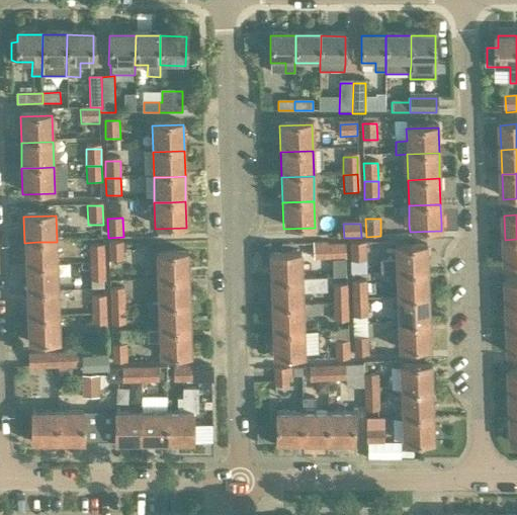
[(516,239),(505,240),(506,265),(516,264),(516,239)]
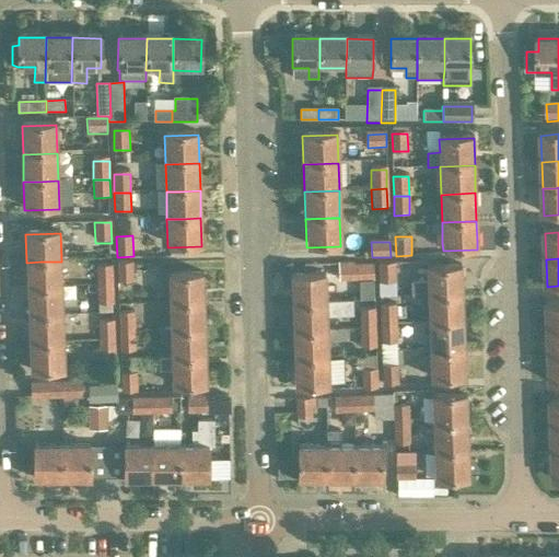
[(41,262),(26,263),(27,290),(62,289),(61,262),(41,262)]
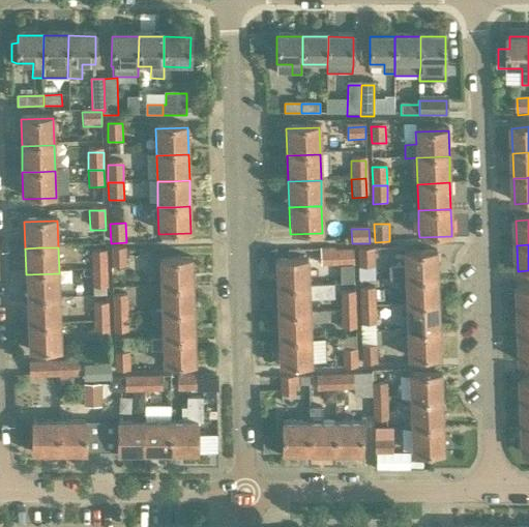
[(126,249),(111,250),(112,267),(127,266),(126,249)]
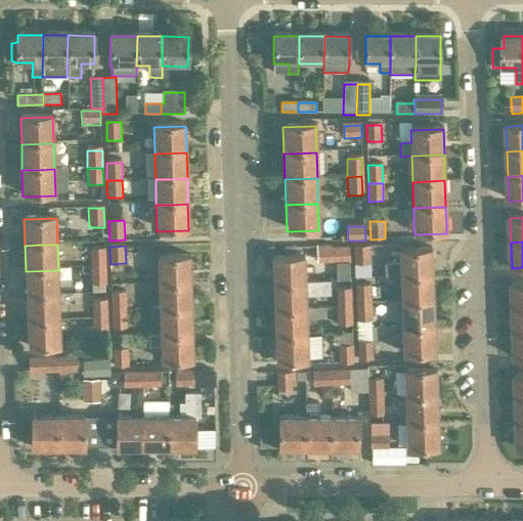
[(332,246),(317,246),(318,263),(350,262),(350,247),(332,248),(332,246)]
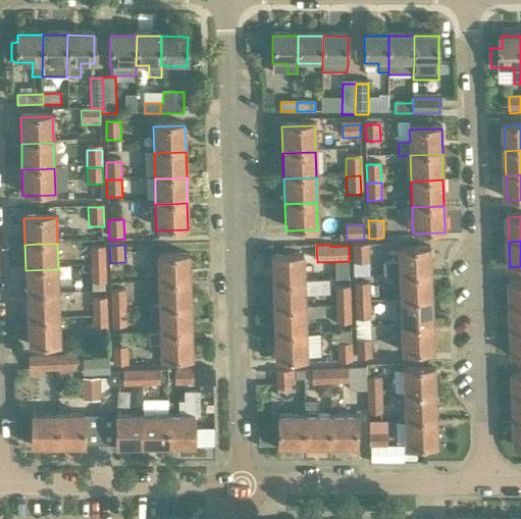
[(368,247),(353,247),(354,276),(368,275),(368,247)]
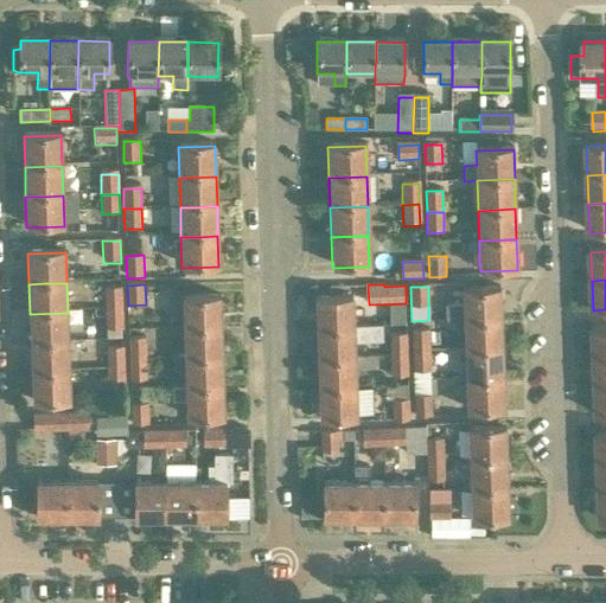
[(122,288),(106,288),(107,309),(123,309),(122,288)]
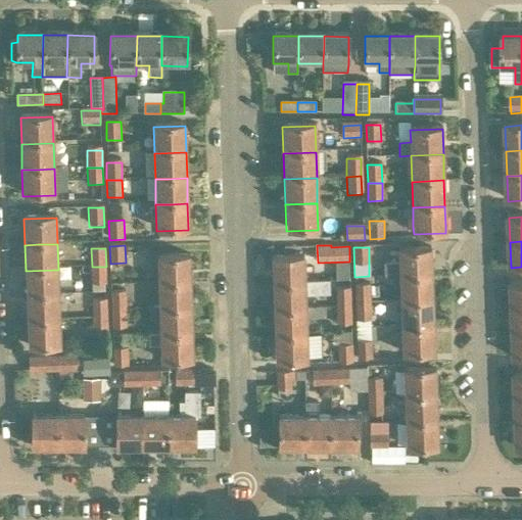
[(399,264),(385,264),(385,278),(399,278),(431,276),(430,250),(398,251),(399,264)]
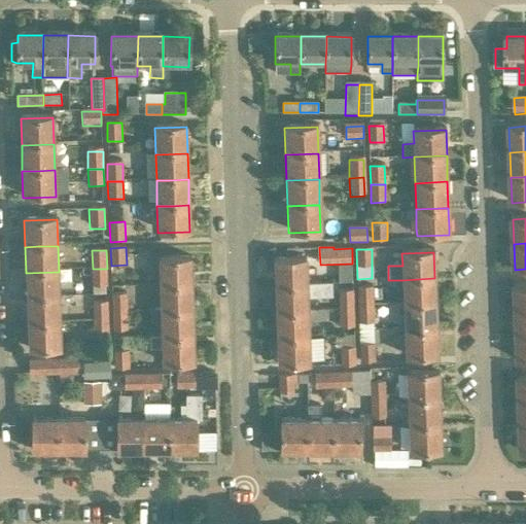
[(191,259),(159,260),(160,286),(191,286),(191,259)]
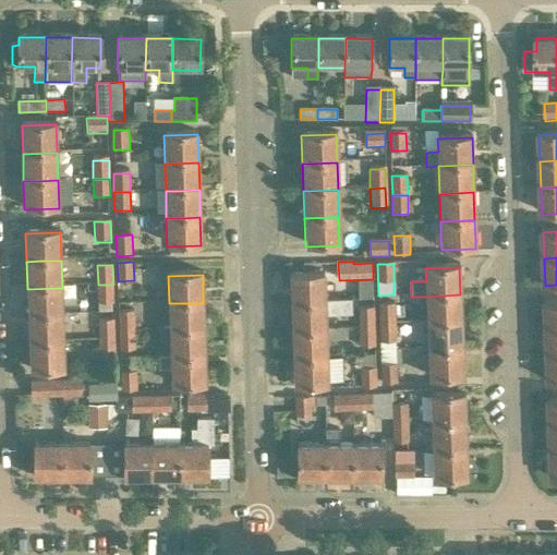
[(323,276),(289,277),(290,304),(324,303),(323,276)]
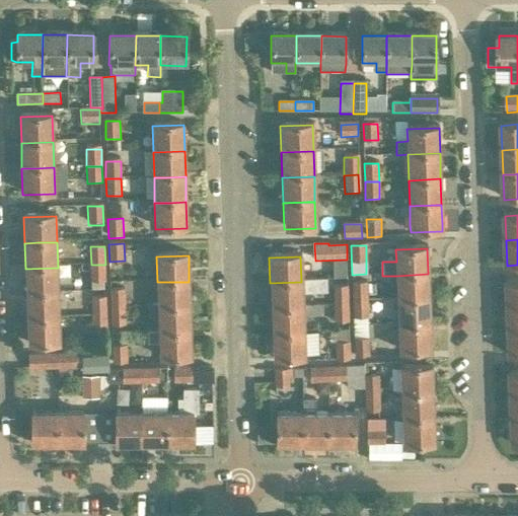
[(105,265),(91,265),(91,283),(106,283),(105,265)]
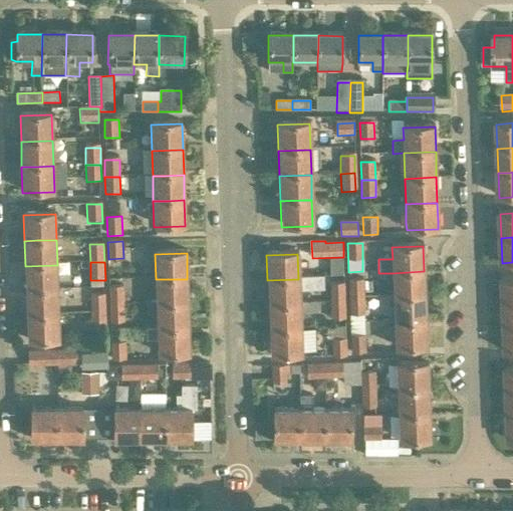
[(57,265),(25,266),(26,291),(45,290),(55,290),(57,290),(57,265)]
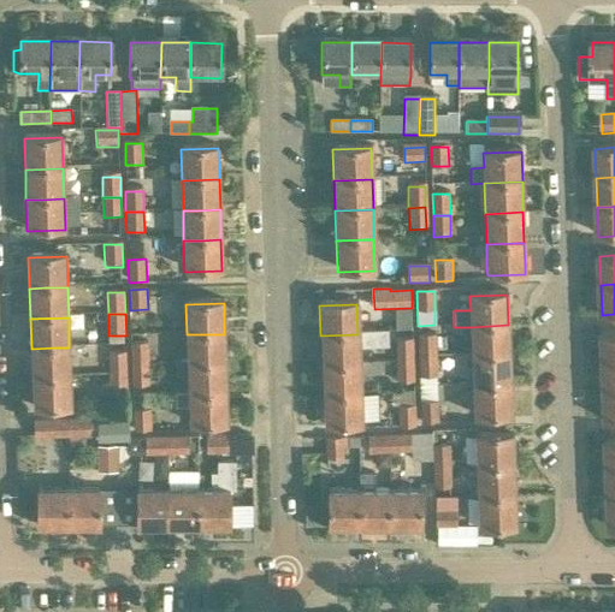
[(471,327),(472,356),(509,355),(508,325),(471,327)]
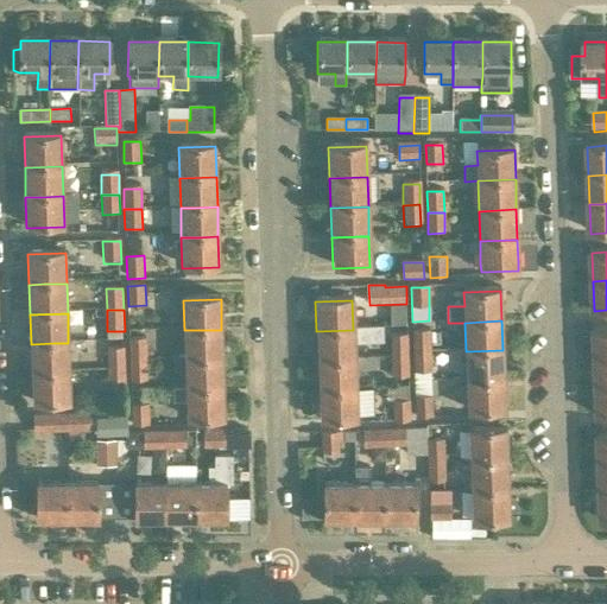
[(353,330),(316,331),(317,362),(348,360),(354,360),(354,345),(384,344),(384,329),(353,330)]
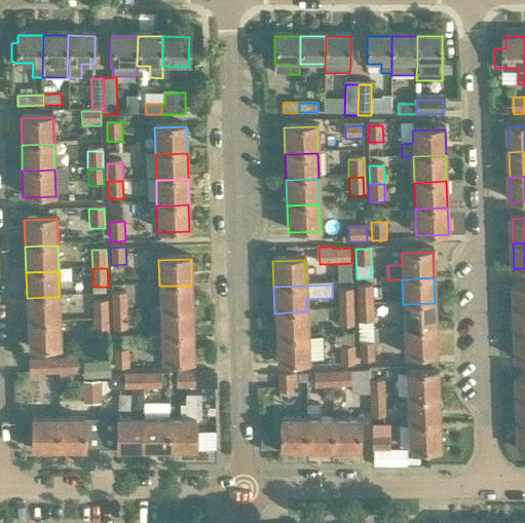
[(524,285),(514,286),(515,310),(524,309),(524,285)]
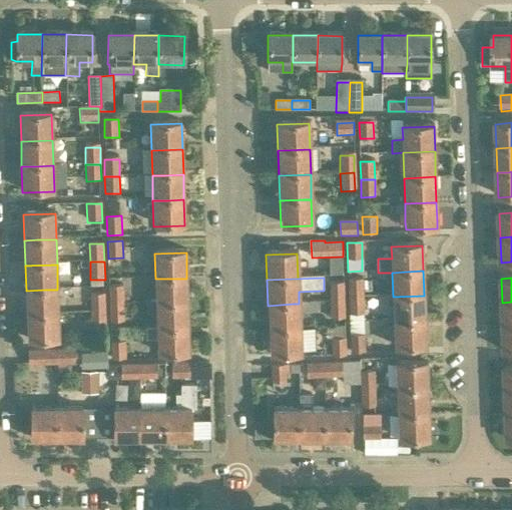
[(186,279),(155,279),(156,304),(162,304),(187,304),(186,279)]
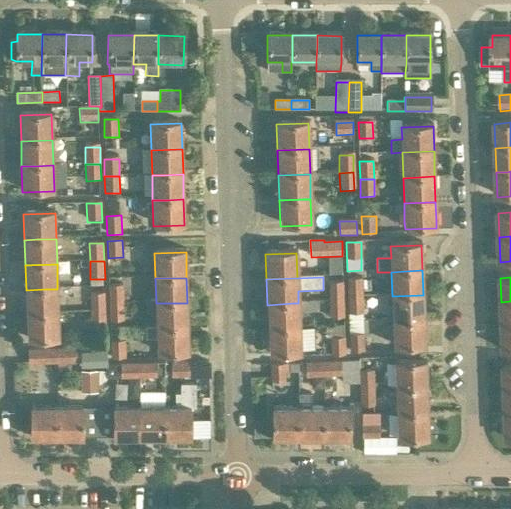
[(361,281),(347,281),(348,298),(362,298),(361,281)]
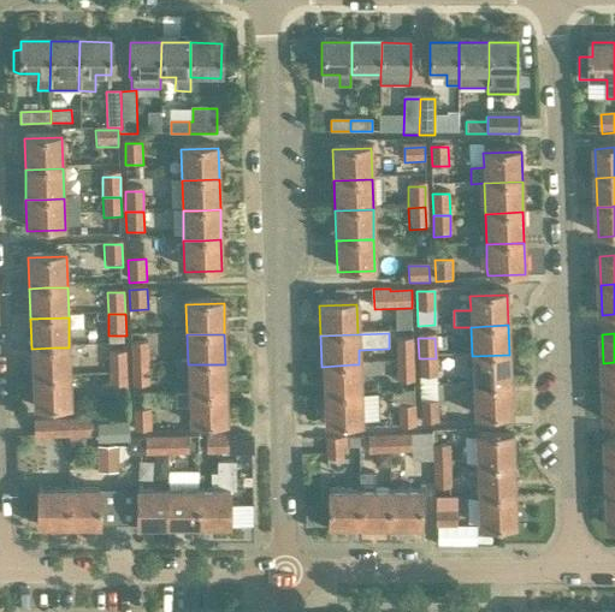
[(414,342),(397,343),(397,363),(414,362),(414,342)]
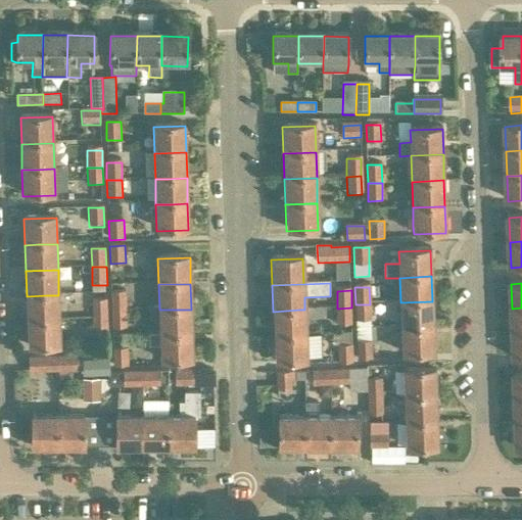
[(127,293),(111,294),(111,312),(127,311),(127,293)]
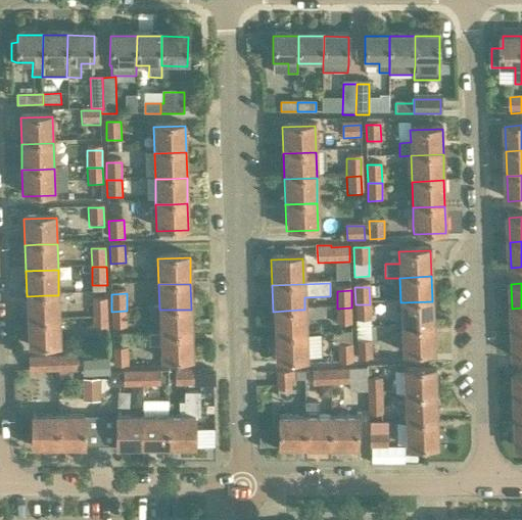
[(46,295),(27,296),(28,322),(59,321),(58,295),(56,295),(46,295)]
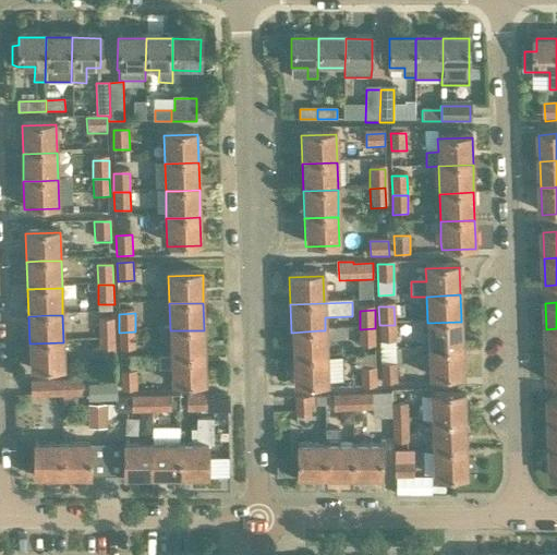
[(114,320),(99,320),(99,340),(116,339),(114,320)]
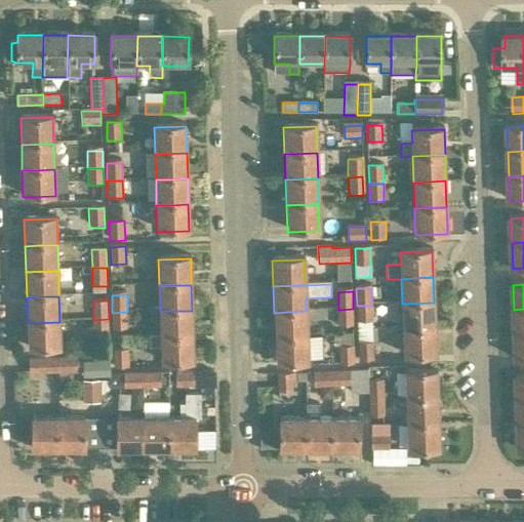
[(434,303),(402,304),(403,330),(435,328),(434,303)]
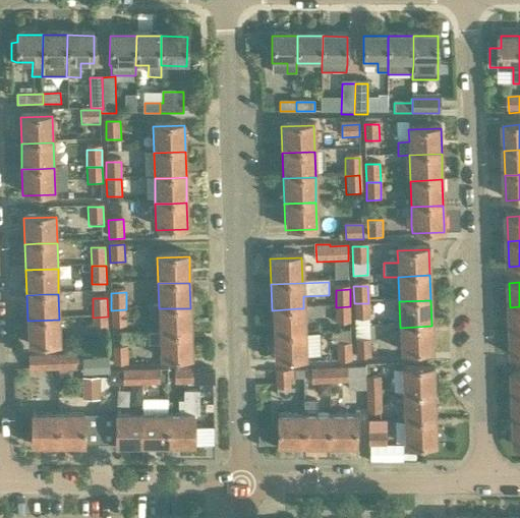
[(368,303),(354,303),(354,306),(355,321),(369,321),(368,303)]
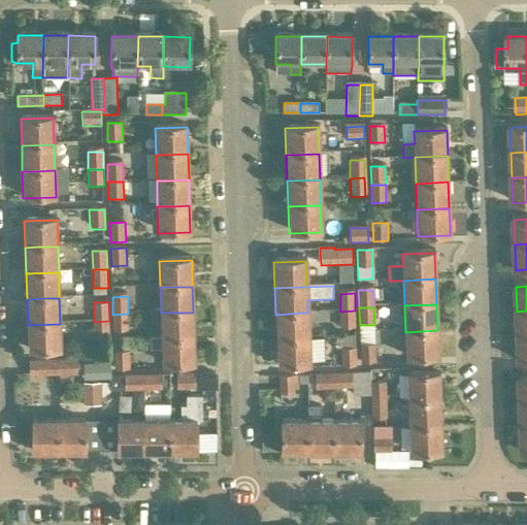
[(355,310),(340,312),(341,329),(356,328),(355,310)]
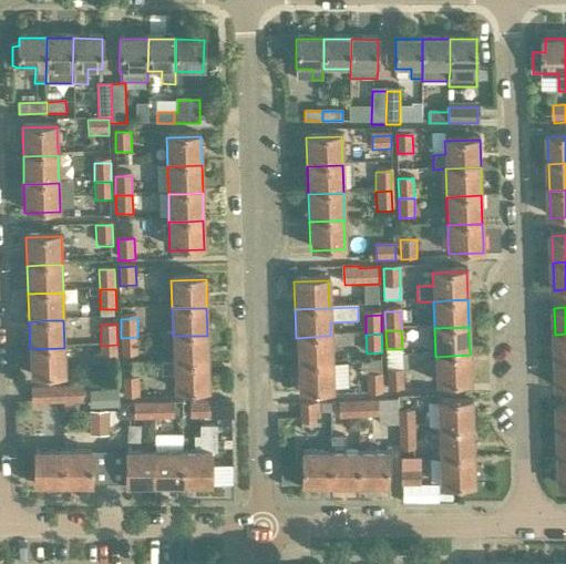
[(565,334),(555,335),(556,361),(565,360),(565,334)]
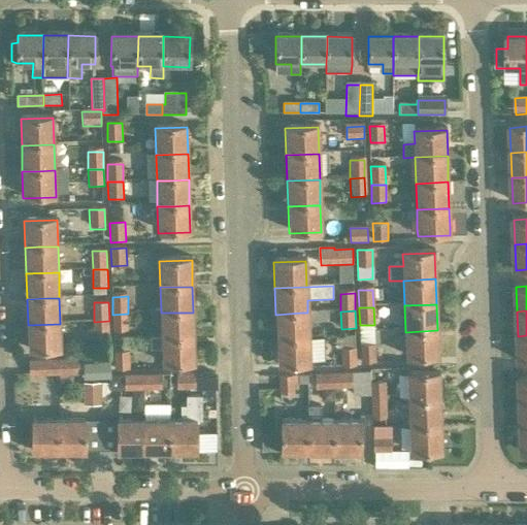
[(167,313),(161,313),(162,338),(194,337),(193,313),(167,313)]
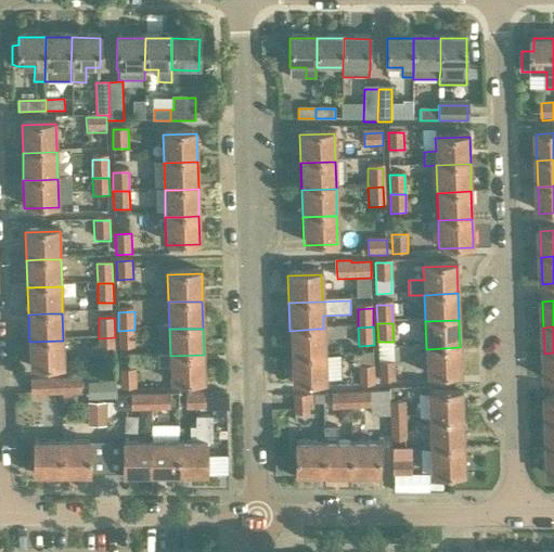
[(318,329),(290,331),(291,358),(324,356),(323,329),(318,329)]
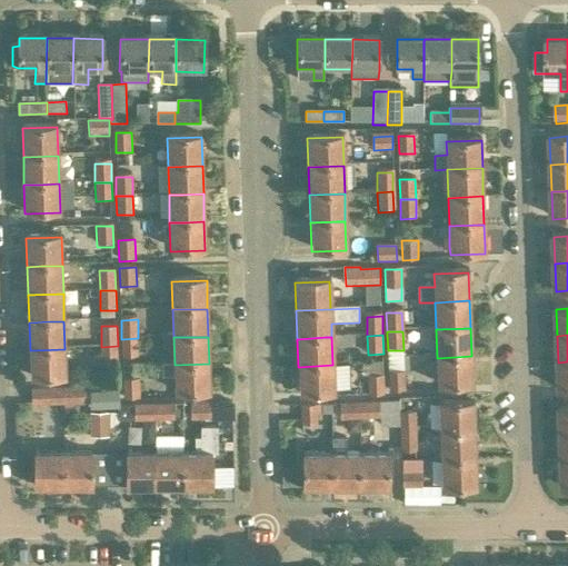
[(138,338),(121,339),(122,358),(139,357),(138,338)]
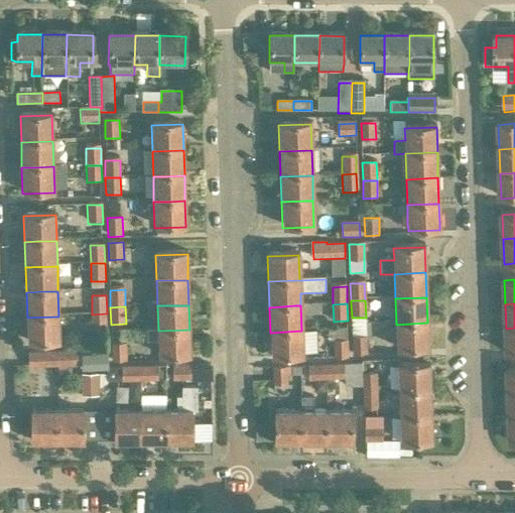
[(107,313),(92,314),(93,333),(108,332),(107,313)]
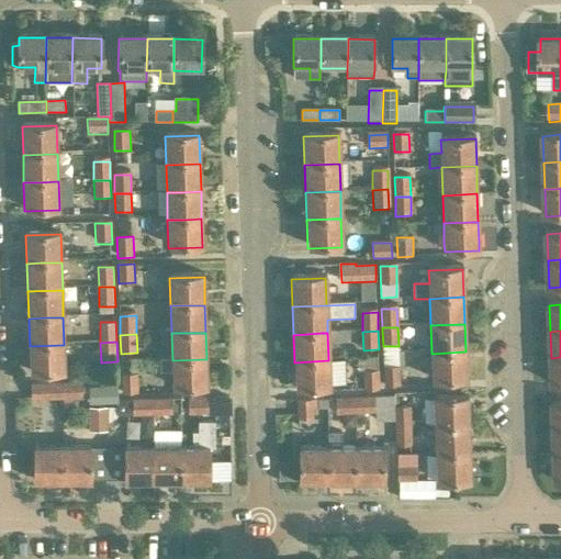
[(64,345),(30,346),(31,375),(65,373),(64,345)]
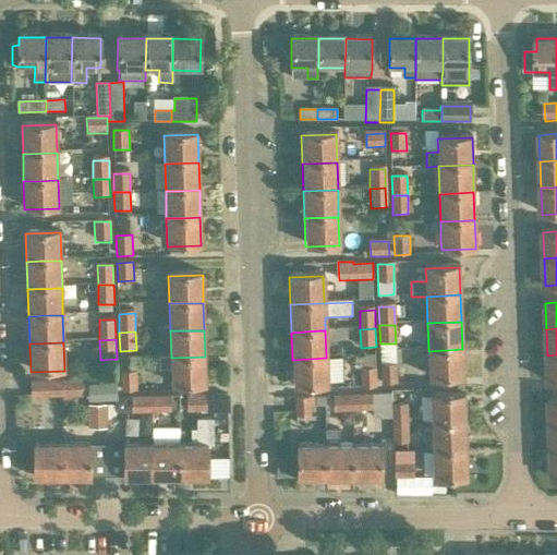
[(462,349),(428,351),(430,378),(463,377),(462,349)]
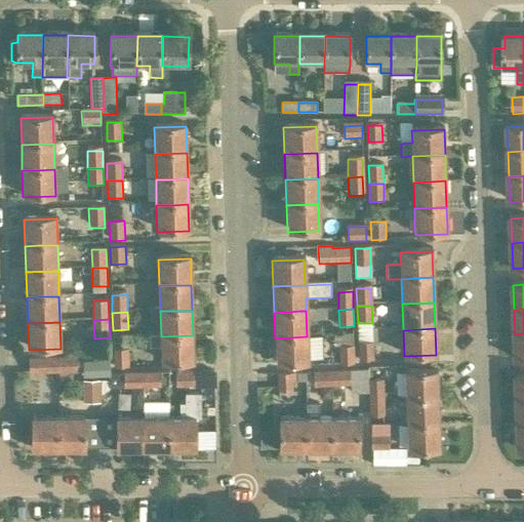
[(523,333),(515,334),(516,360),(523,359),(523,333)]
